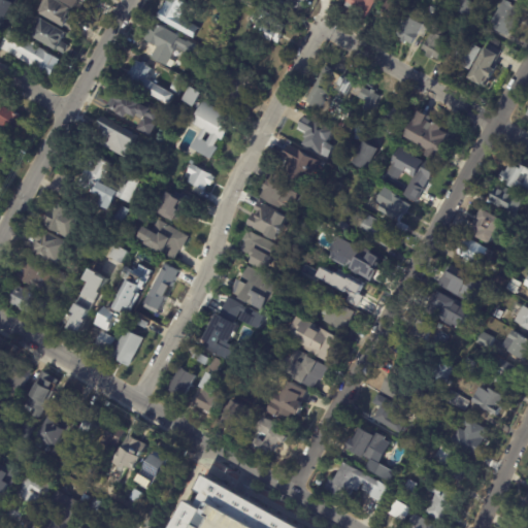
[(0,0),(0,31),(12,2),(11,1),(11,0),(0,0)]
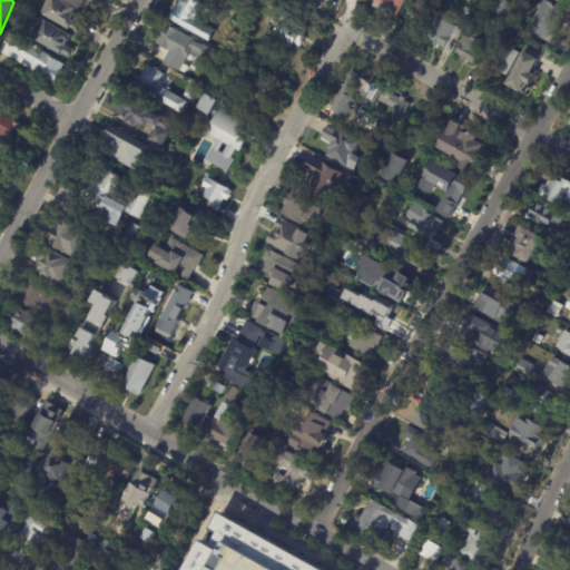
[(76,20),(75,22),(80,26),(75,35),(67,30),(66,31),(40,17),(48,0),(53,0),(72,11),(70,15),(77,18),(76,20)]
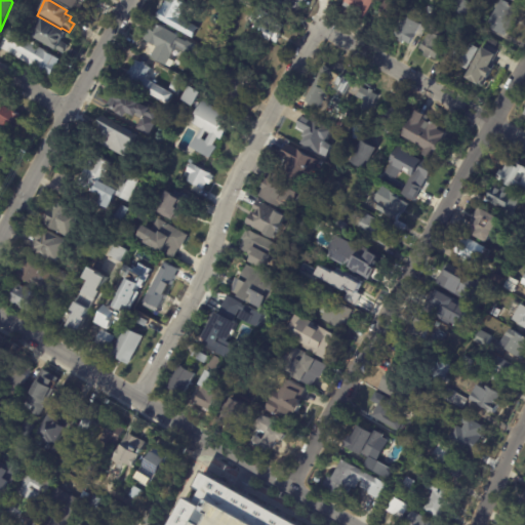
[(88,0),(86,5),(81,2),(77,9),(59,0),(88,0)]
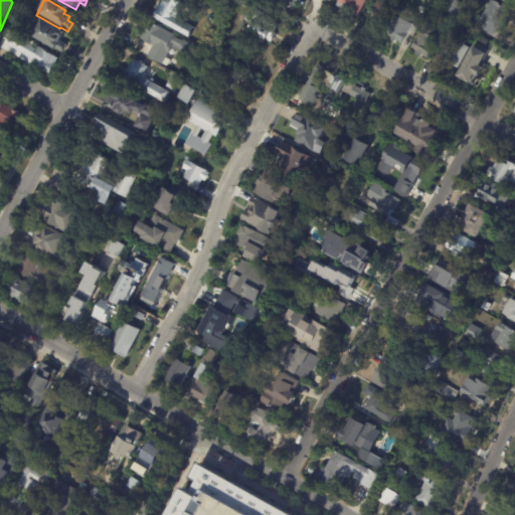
[(157,13),(163,0),(179,0),(183,2),(174,21),(157,13)]
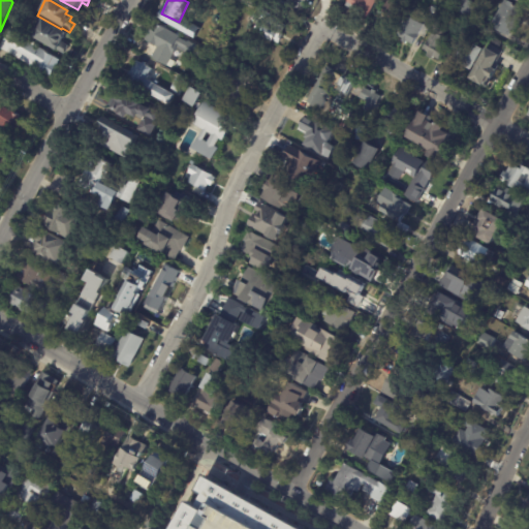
[(236,1),(236,0),(255,0),(251,9),(236,1)]
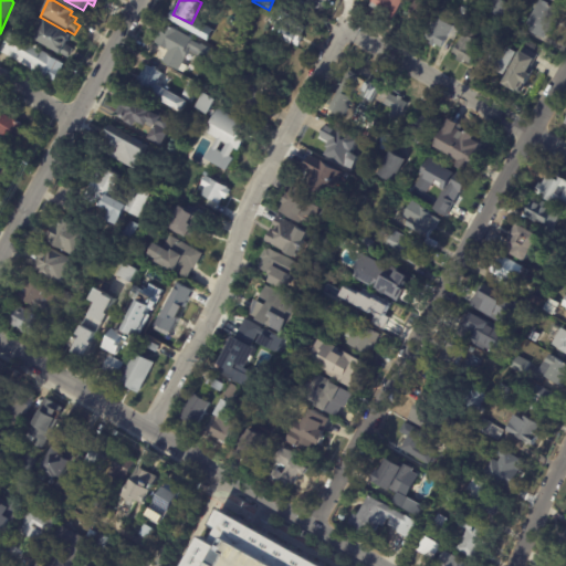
[(404,0),(391,22),(381,17),(384,12),(380,10),(378,13),(369,8),(373,0),(404,0)]
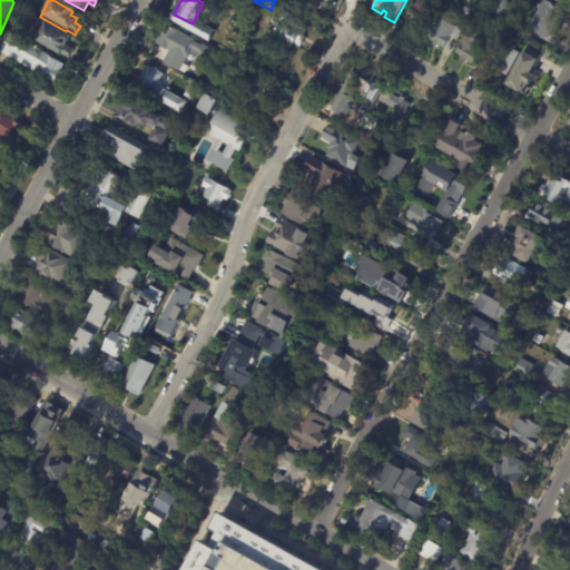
[(419,0),(432,9),(423,22),(410,13),(419,0)]
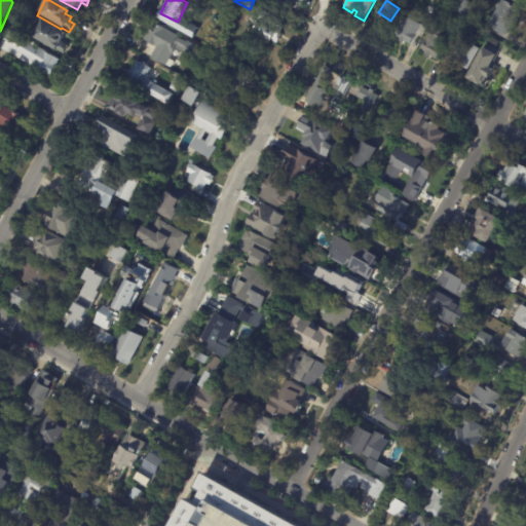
[(459,0),(461,0),(475,7),(467,20),(453,12),(459,0)]
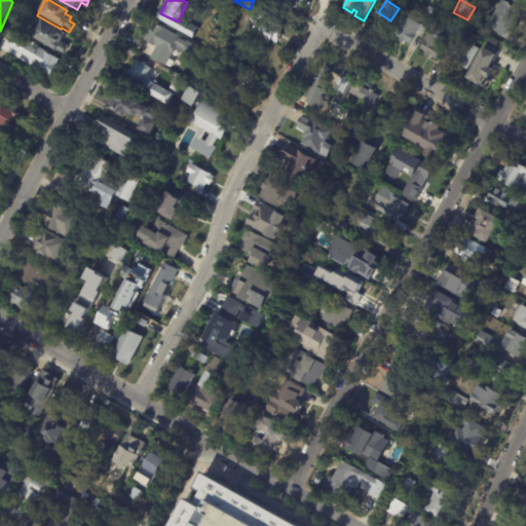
[(516,21),(505,39),(487,28),(502,0),(521,11),(516,21)]
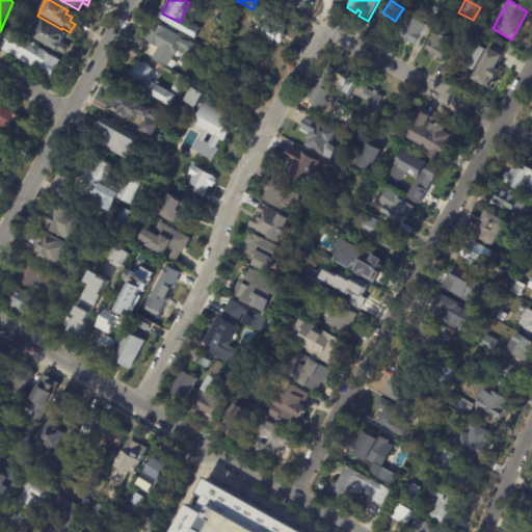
[(275,20),(287,27),(283,36),(284,37),(278,45),(274,43),(273,44),(255,33),(259,26),(253,23),(260,7),(271,15),(270,18),(275,20)]
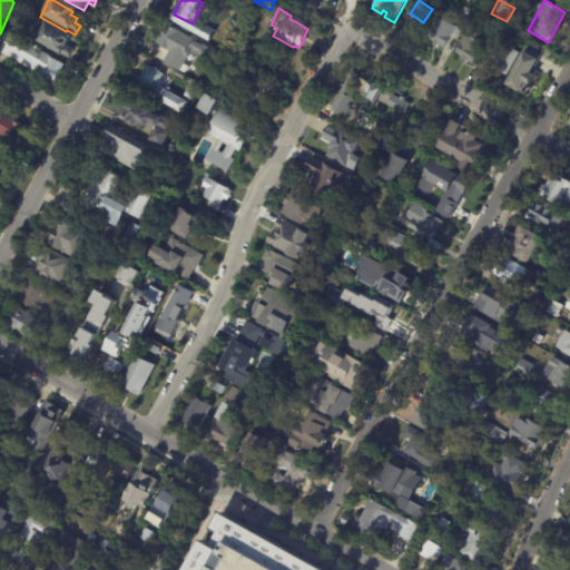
[(439,20),(455,29),(443,49),(438,46),(436,48),(432,46),(433,43),(426,39),(438,19),(439,20)]
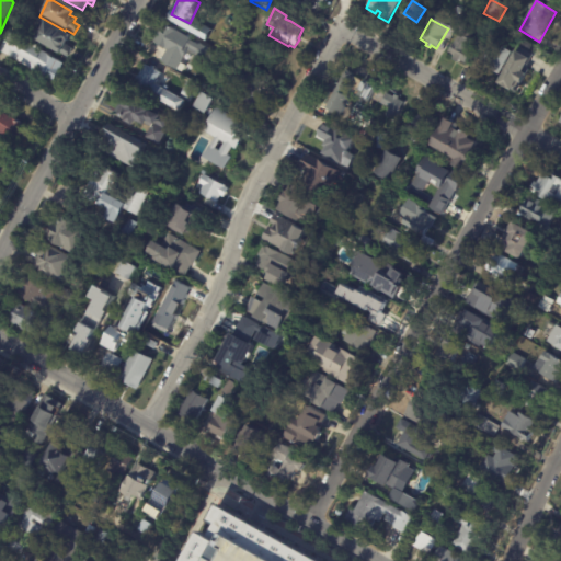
[(480,30),(485,21),(493,25),(487,34),(480,30)]
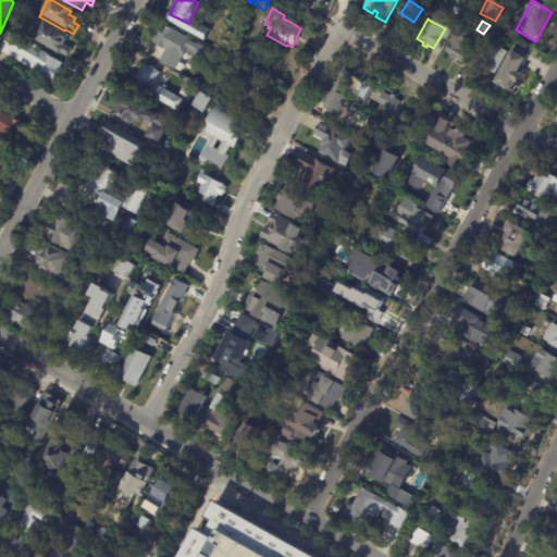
[(64,42),(63,45),(71,48),(66,57),(59,53),(58,54),(33,41),(42,22),(69,36),(64,42)]
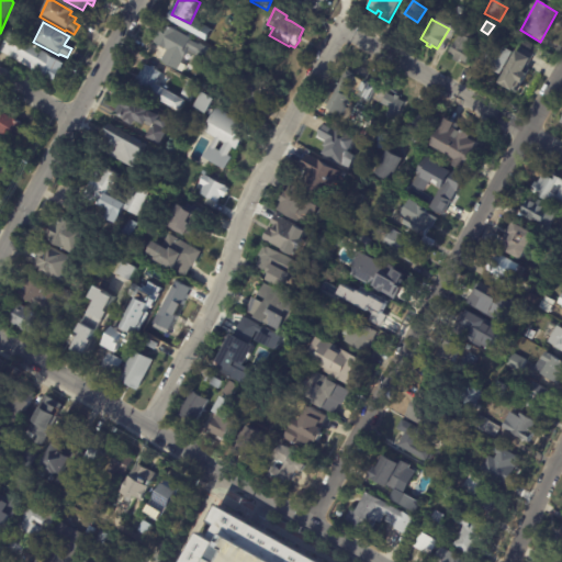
[(194,57),(197,53),(189,48),(181,60),(187,64),(182,70),(161,57),(168,47),(154,40),(160,29),(164,30),(168,22),(191,36),(190,37),(199,42),(200,41),(217,52),(211,63),(202,57),(201,60),(194,57)]
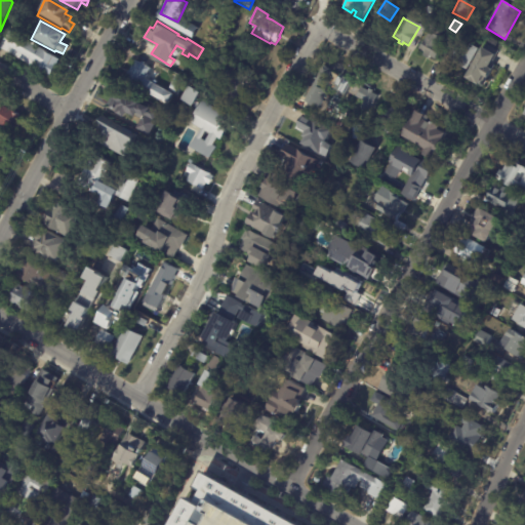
[(462,25),(470,29),(462,39),(456,35),(462,25)]
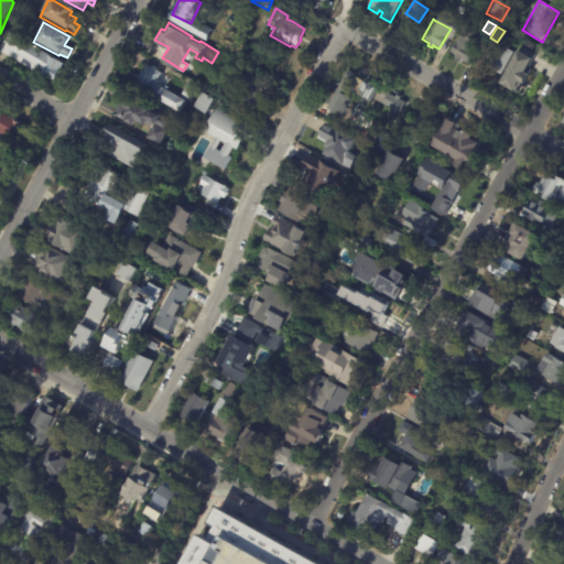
[(205,31),(215,38),(212,43),(202,36),(205,31)]
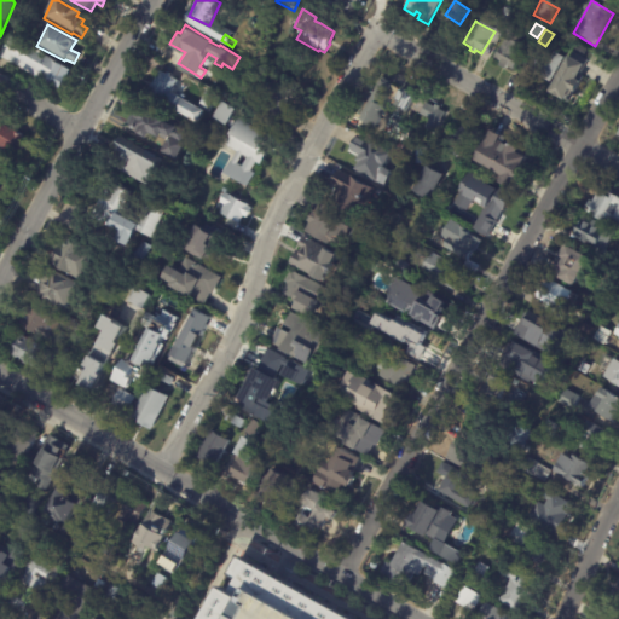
[(493,61),(510,34),(528,45),(510,75),(498,68),(501,64),(493,61)]
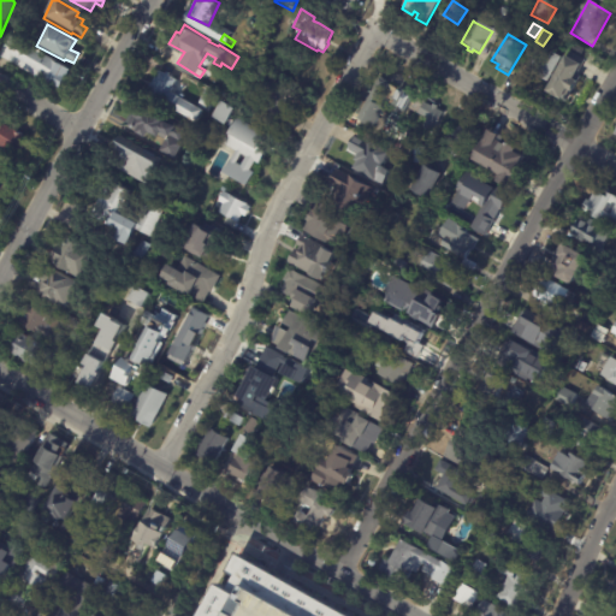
[(31,77),(0,59),(0,48),(7,37),(34,53),(35,51),(40,53),(39,55),(67,72),(57,92),(31,77)]
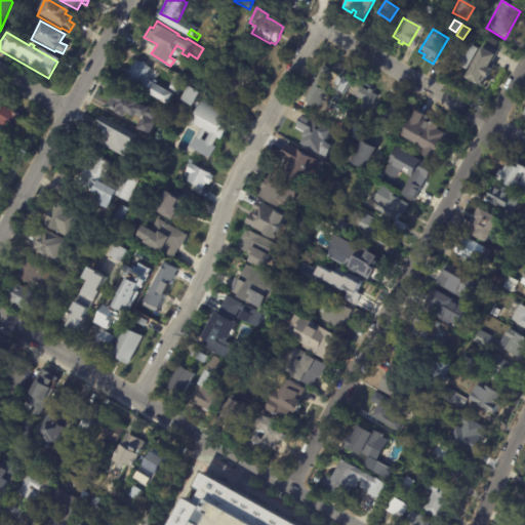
[(477,49),(466,71),(461,68),(458,73),(446,67),(456,47),(467,52),(470,45),(477,49)]
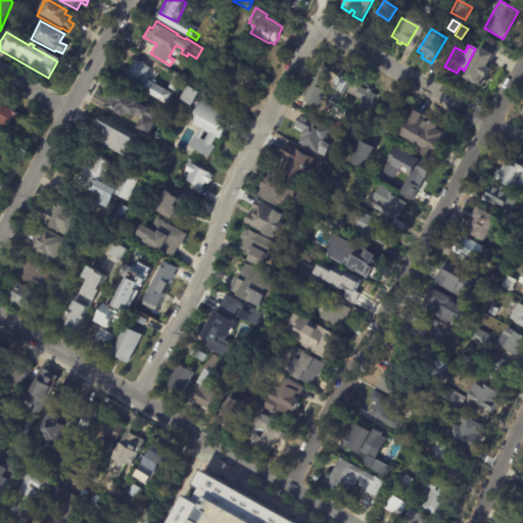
[(497,53),(491,64),(494,66),(482,89),(478,87),(477,87),(465,81),(481,49),(482,50),(484,45),(497,53)]
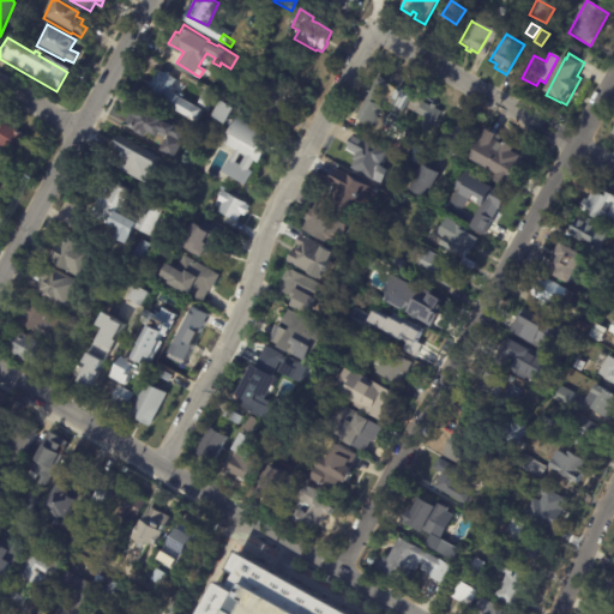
[(166,71),(167,70),(170,71),(169,73),(176,77),(169,89),(199,107),(202,104),(197,102),(206,86),(218,94),(209,110),(203,107),(197,119),(164,101),(163,103),(144,94),(149,85),(148,85),(150,80),(151,80),(158,67),(166,71)]
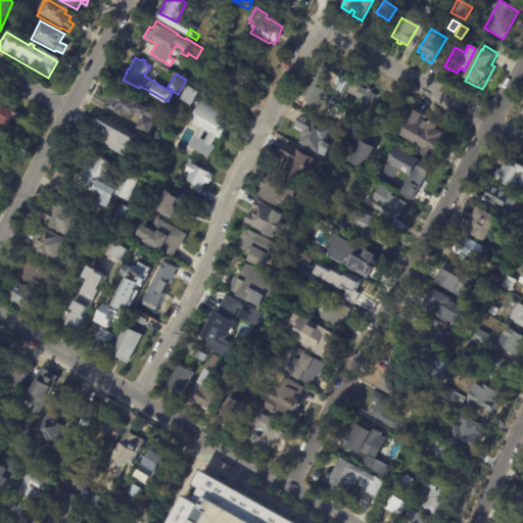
[(329,69),(330,69),(329,72),(330,73),(325,81),(329,83),(315,108),(302,101),(321,67),(322,68),(324,66),(329,69)]
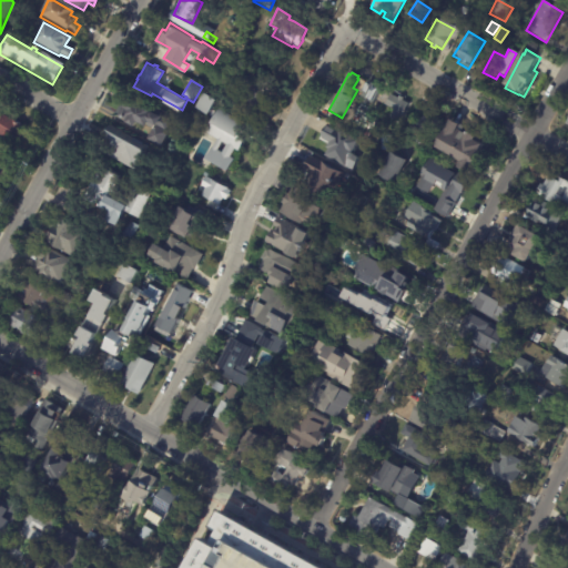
[(372,83),(382,89),(373,103),(359,97),(367,82),(372,83)]
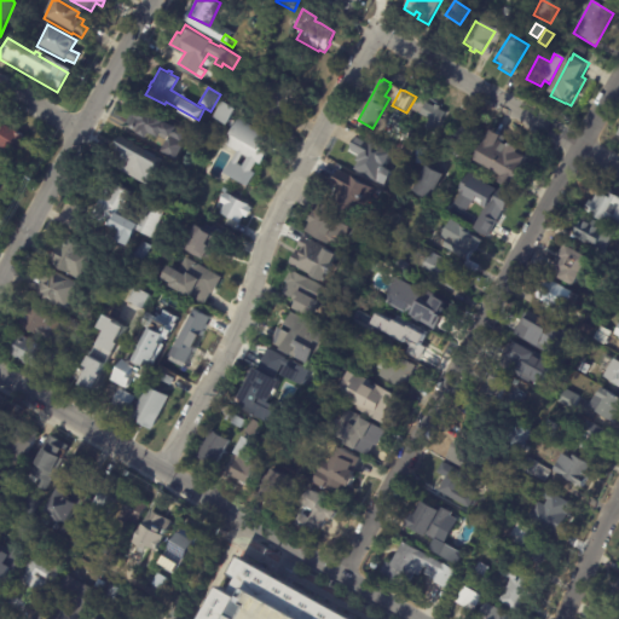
[(239,108),(231,123),(217,116),(225,100),(239,108)]
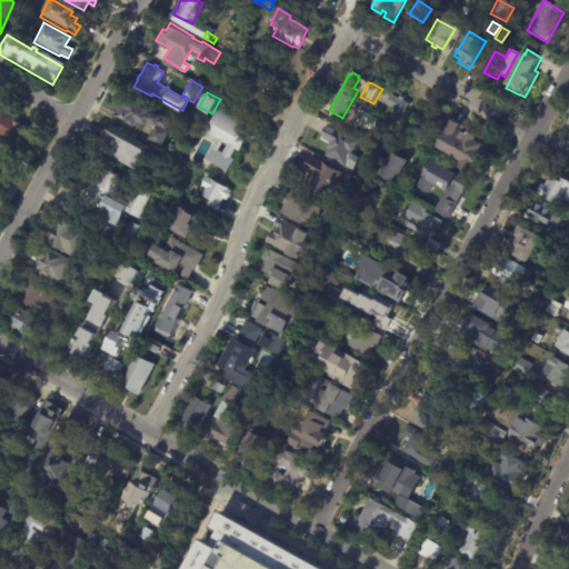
[(410,105),(401,125),(391,119),(396,110),(388,107),(393,96),(400,99),(401,97),(406,99),(405,101),(410,105)]
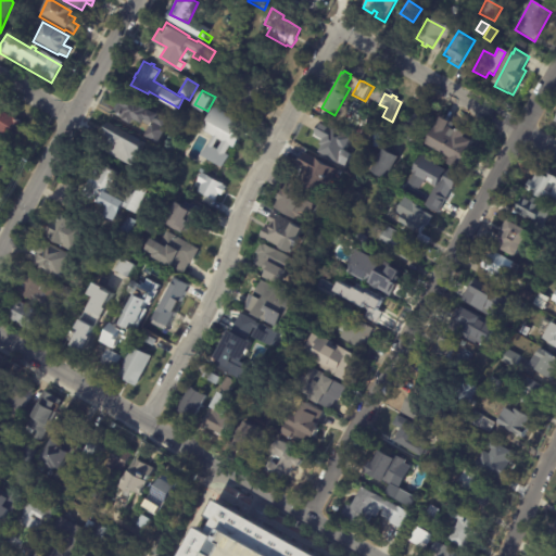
[(165,129),(158,144),(143,137),(150,126),(143,123),(143,125),(134,119),(129,127),(126,126),(128,123),(123,121),(124,118),(115,114),(123,99),(134,104),(134,103),(140,105),(140,104),(167,118),(163,128),(165,129)]
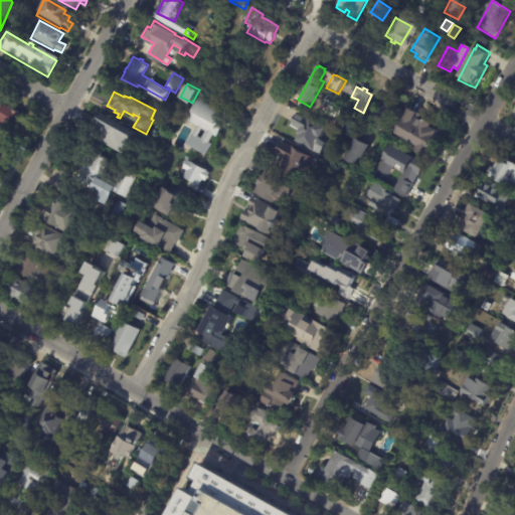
[(224,111),(220,117),(226,120),(217,136),(213,133),(209,141),(214,144),(208,154),(187,143),(193,132),(194,133),(198,125),(186,118),(191,109),(192,110),(199,97),(224,111)]
